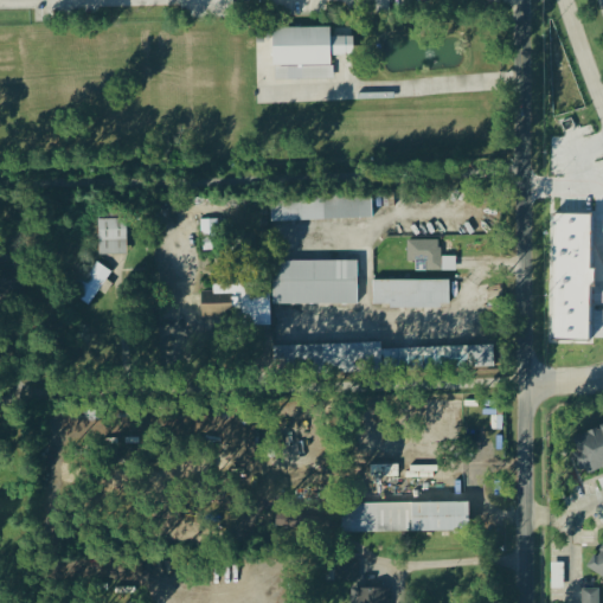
[(332,77),(332,55),(354,53),(353,34),(331,36),(329,25),(271,27),(273,78),(332,77)]
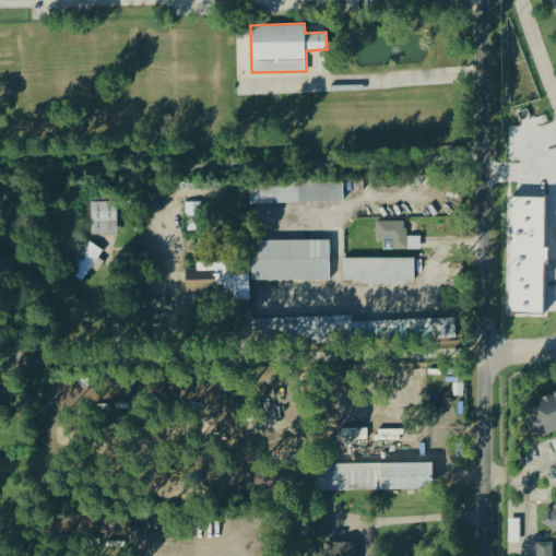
[(343,201),(343,179),(248,182),(249,203),(343,201)]
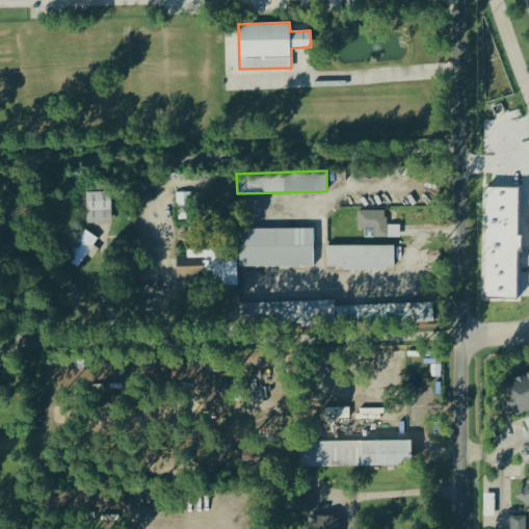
[(519,298),(520,252),(525,252),(525,236),(520,236),(521,188),(484,187),(483,297),(519,298)]
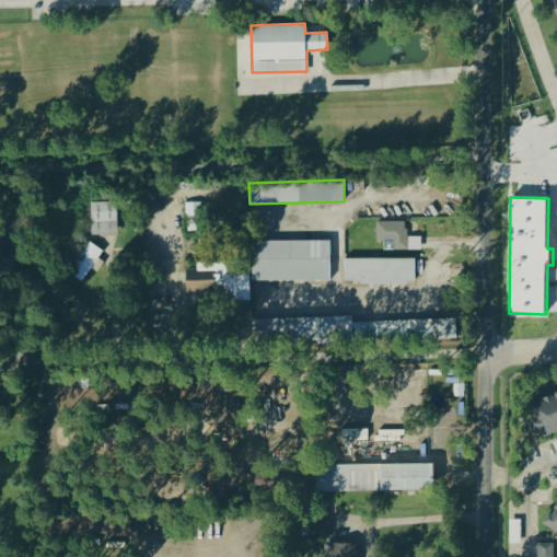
[(116,234),(115,200),(86,200),(88,234),(116,234)]
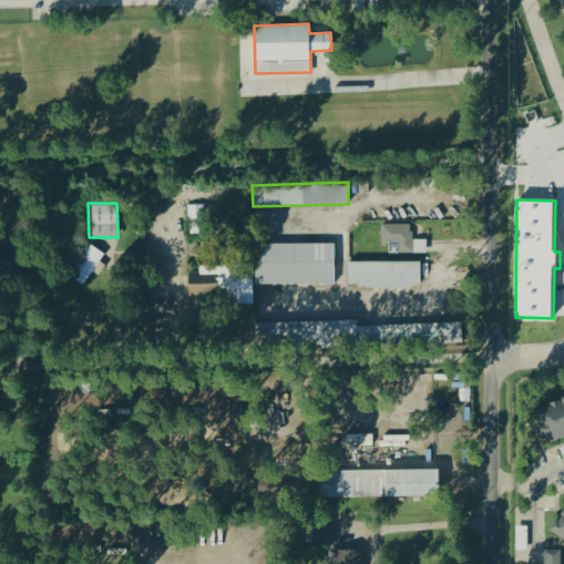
[(202,204),(185,204),(186,219),(202,218),(202,204)]
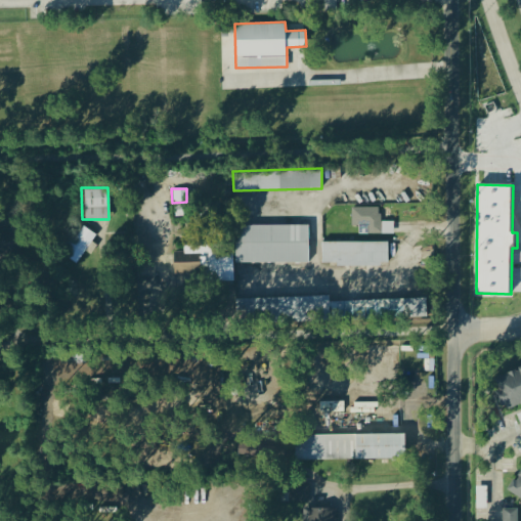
[(392,232),(392,220),(379,220),(379,206),(349,206),(349,225),(357,225),(357,233),(392,232)]
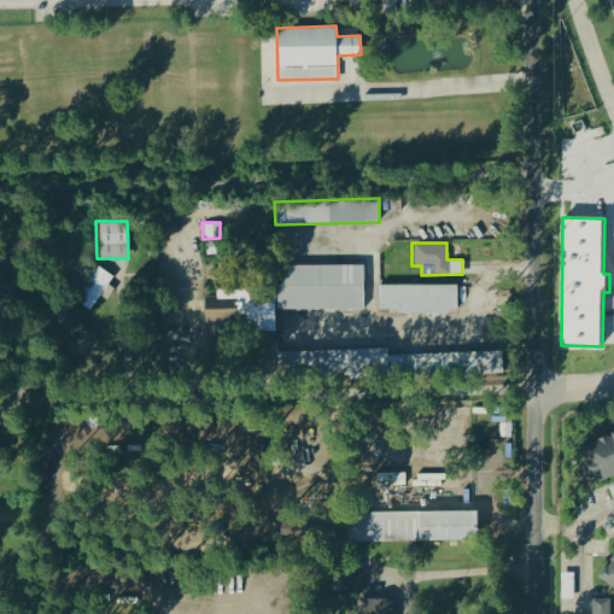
[(364,264),(278,265),(278,309),(364,309),(364,264)]
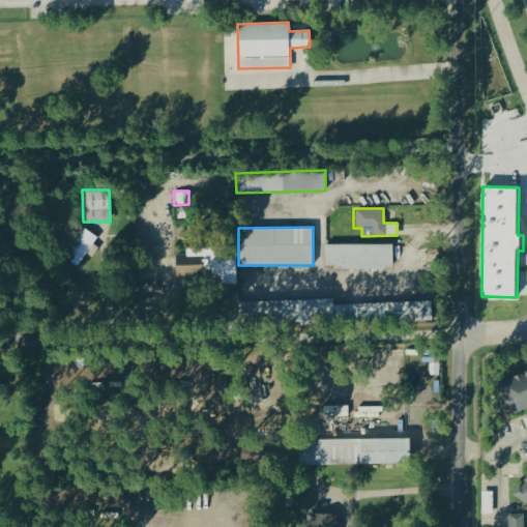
[(324,243),(324,265),(340,265),(340,267),(391,268),(391,244),(324,243)]
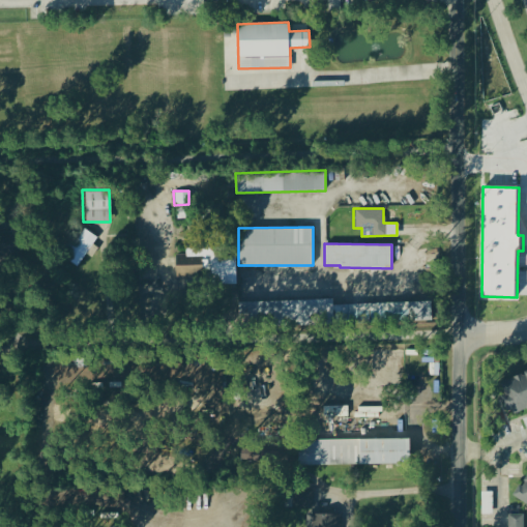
[(235,284),(235,246),(183,246),(183,256),(175,256),(176,274),(204,274),(204,284),(235,284)]
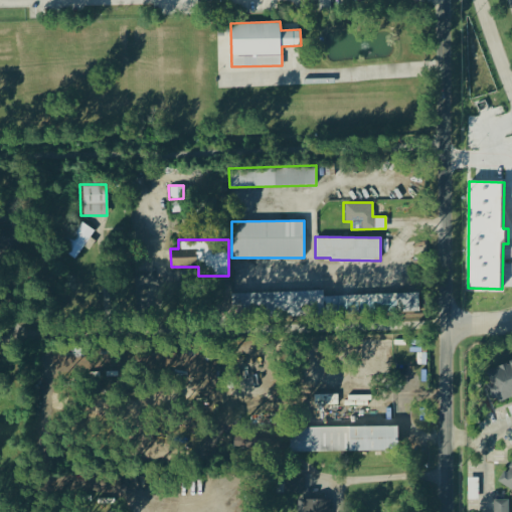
[(418,293),(325,295),(324,291),(231,293),(232,317),(419,313),(418,293)]
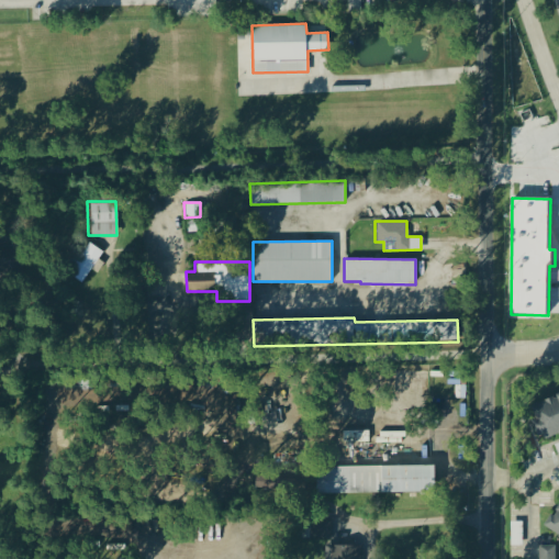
[(558,431),(558,390),(525,404),(539,439),(558,431)]
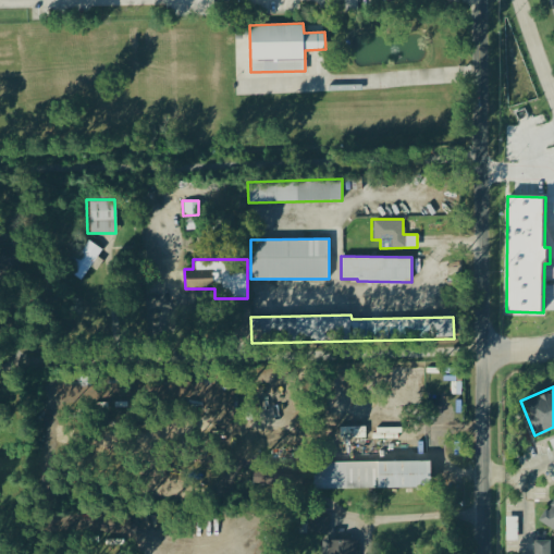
[(434,485),(433,458),(312,462),(314,488),(434,485)]
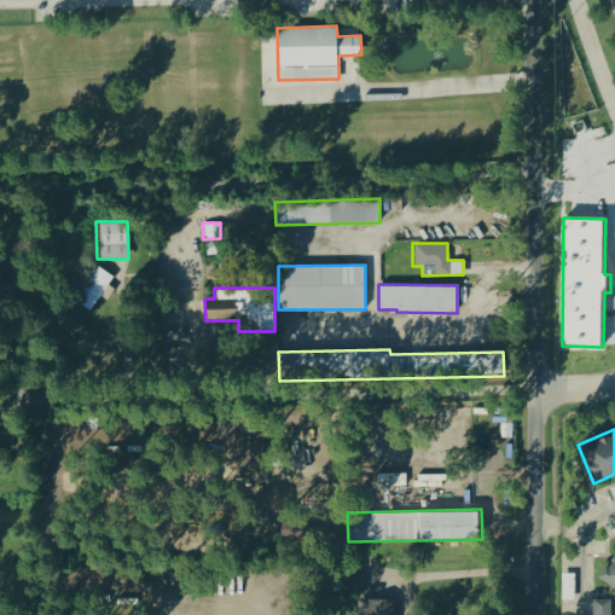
[(614,546),(593,575),(614,591),(614,546)]
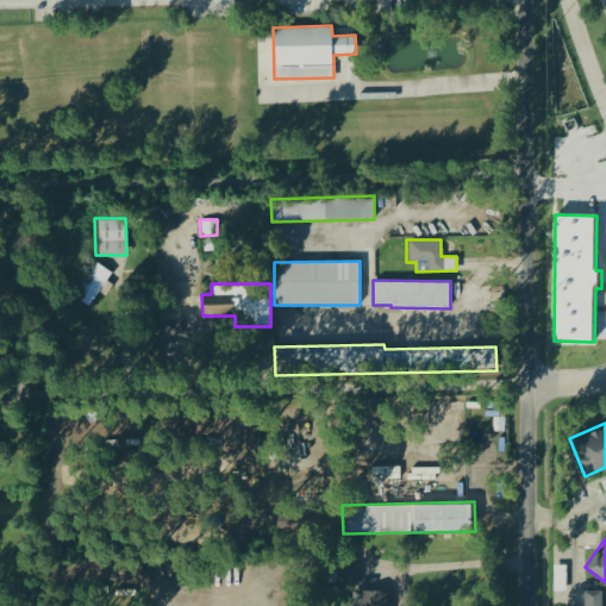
[(349,605),(388,605),(389,589),(350,588),(349,605)]
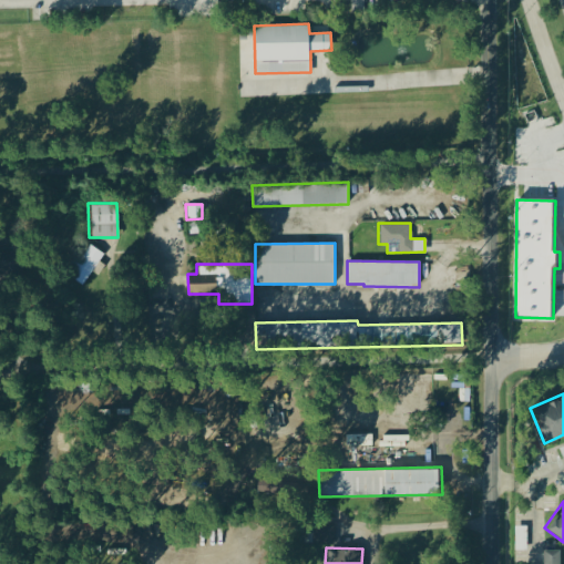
[(559,563),(559,549),(542,549),(542,563),(559,563)]
